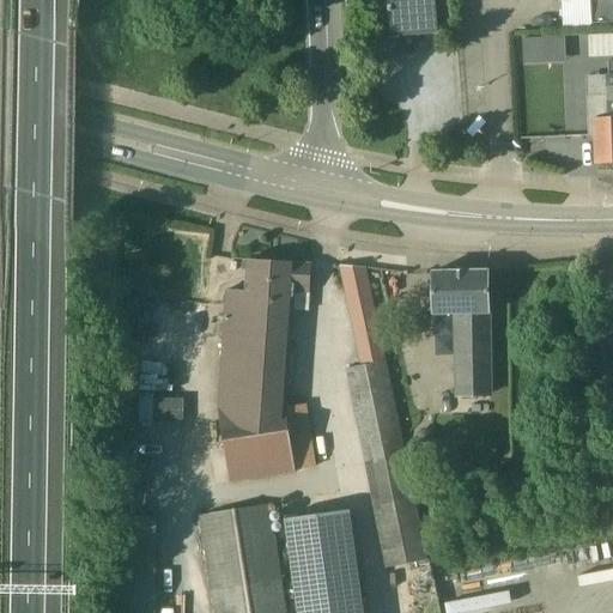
[(388,0),(392,34),(436,30),(434,0),(388,0)]
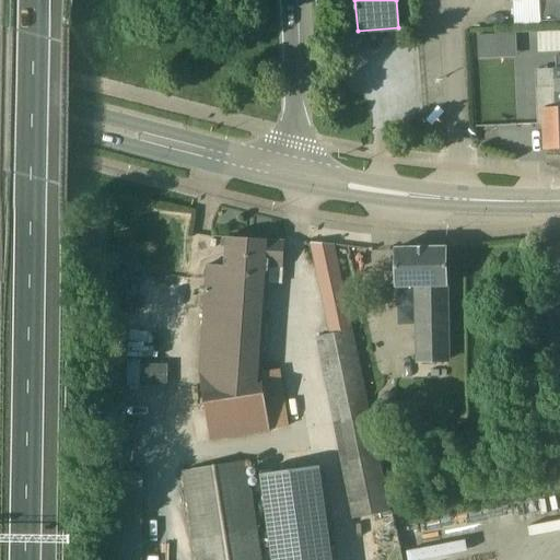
[(559,21),(559,0),(513,0),(513,2),(539,1),(540,22),(559,21)]
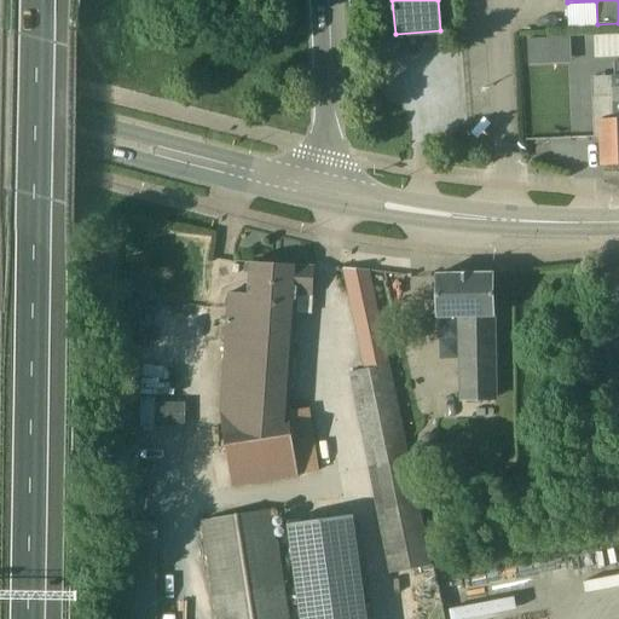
[(528,64),(549,64),(548,40),(527,40),(528,64)]
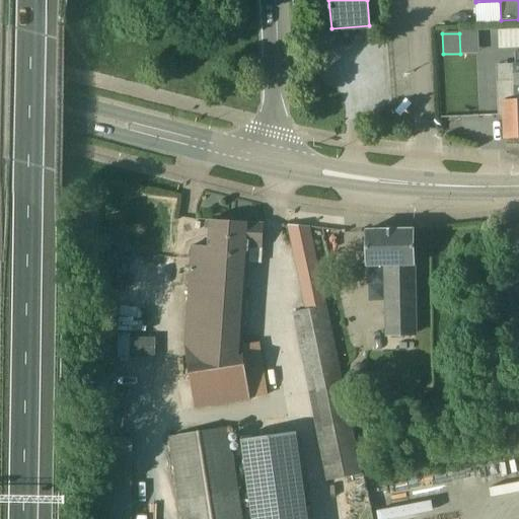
[(518,52),(515,53),(517,101),(504,102),(505,138),(518,137),(518,52)]
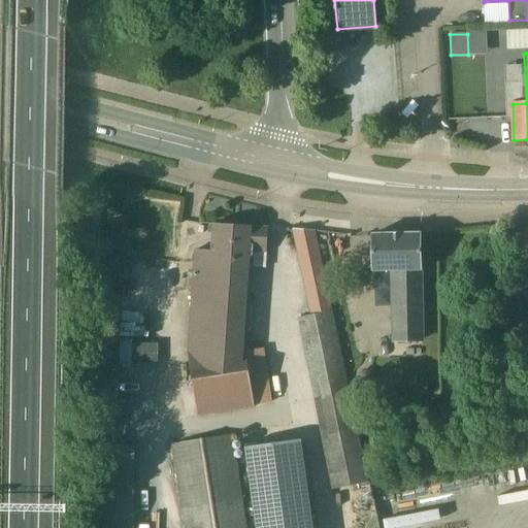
[(268,228),(236,226),(213,224),(212,251),(195,250),(188,353),(198,417),(256,407),(255,406),(273,402),(264,349),(249,351),(254,268),(266,268),(268,228)]
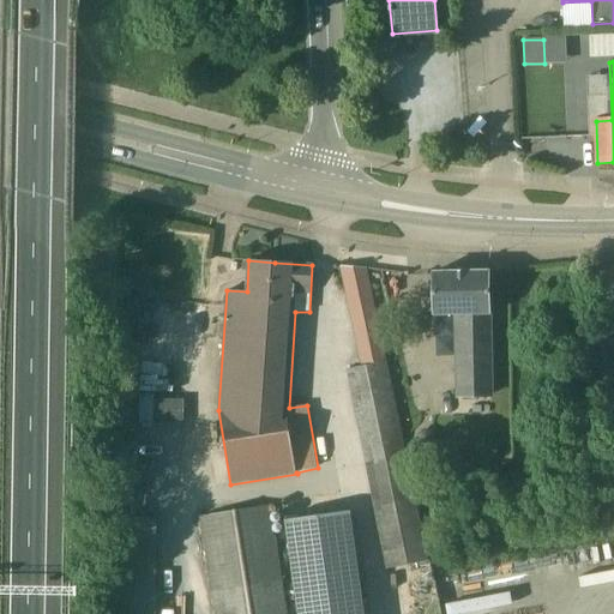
[(489,315),(489,295),(488,271),(434,272),(434,317),(455,317),(456,399),(494,398),(493,315),(489,315)]
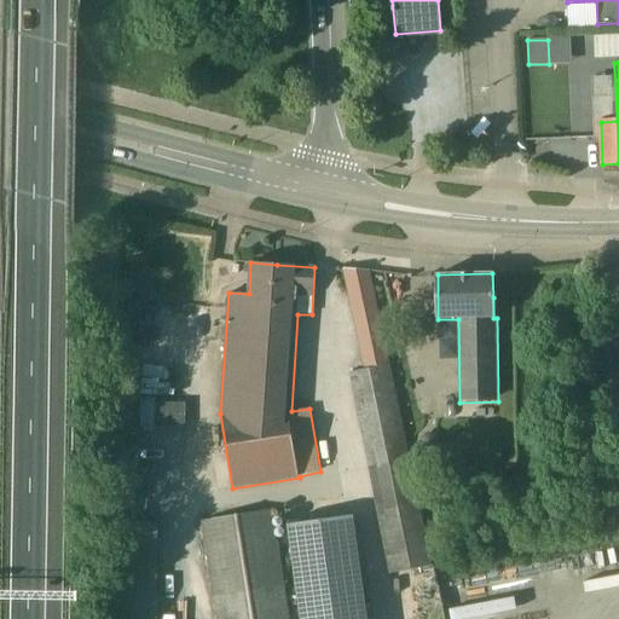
[(391,363),(350,374),(391,573),(433,565),(391,363)]
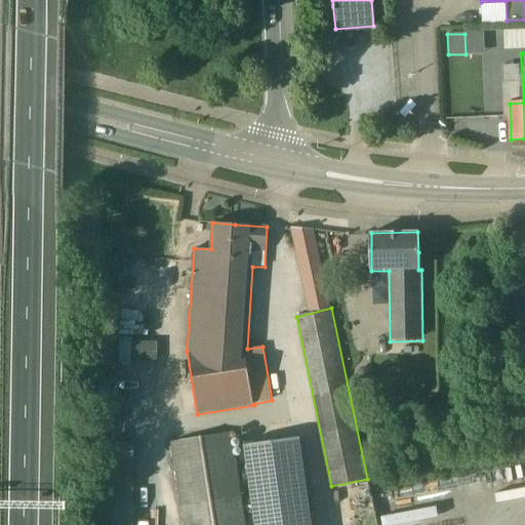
[(158,360),(158,338),(119,338),(119,359),(158,360)]
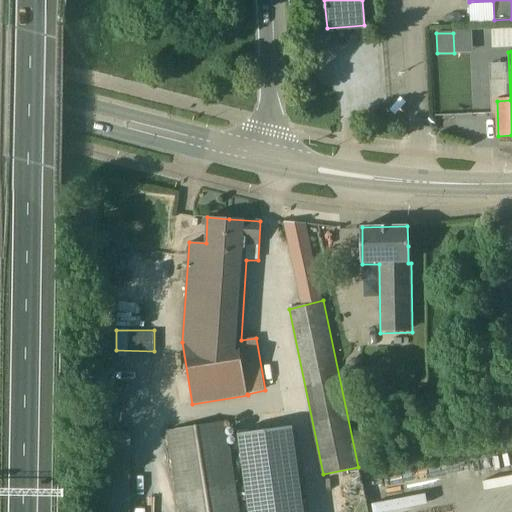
[(361,373),(363,370),(364,366),(362,362),(359,360),(355,359),(351,360),(348,363),(347,368),(349,373),(353,375),(358,375),(361,373)]
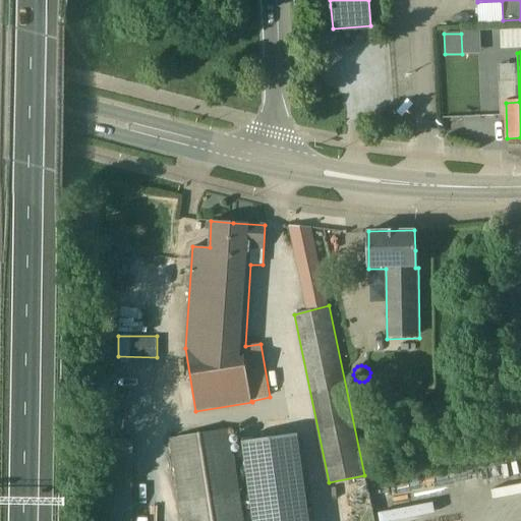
[(242,520),(229,429),(171,438),(183,520),(242,520)]
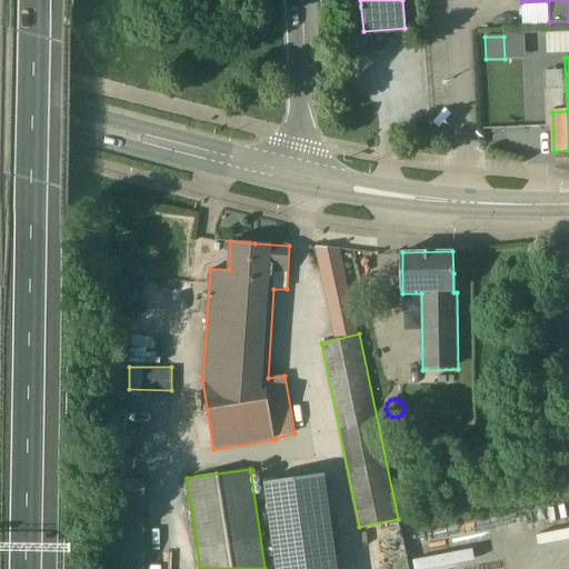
[(337,568),(325,473),(263,482),(276,568),(337,568)]
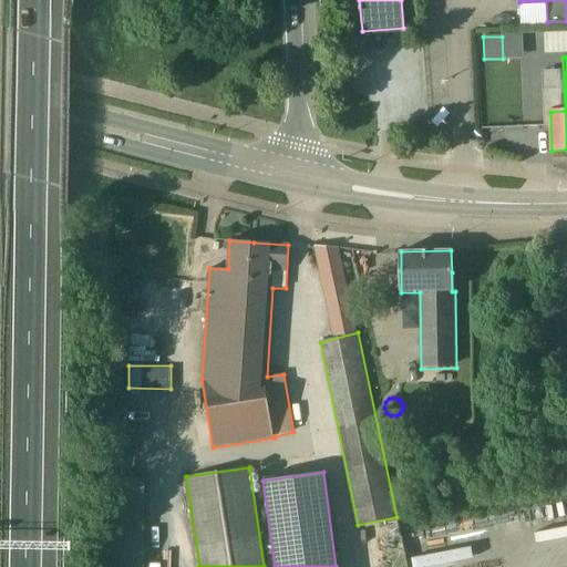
[(114,566),(146,566),(145,482),(127,482),(127,498),(113,498),(114,566)]
